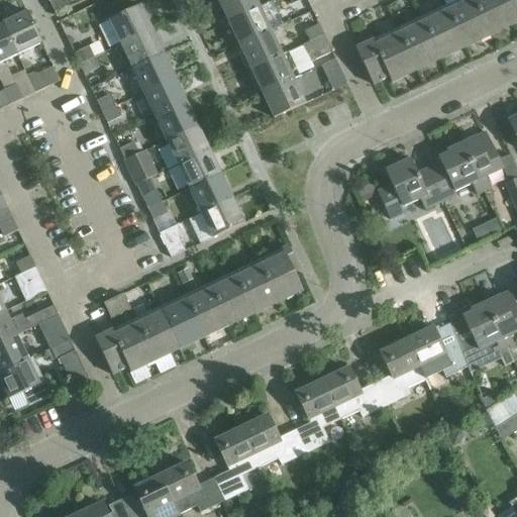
[(47,0),(49,2),(55,13),(69,6),(66,0),(47,0)]
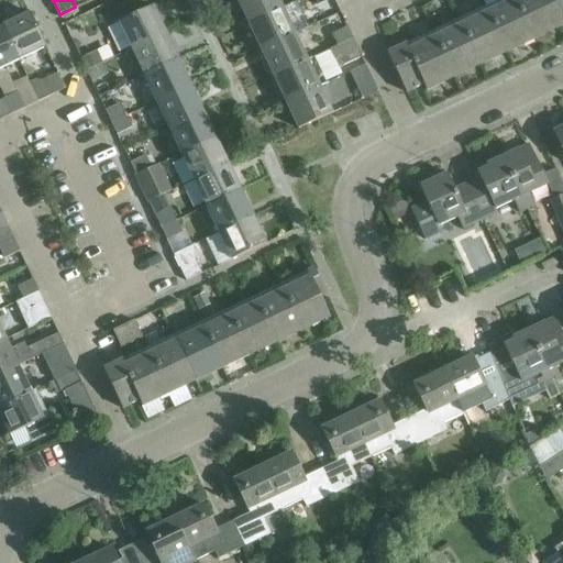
[(236,0),(247,23),(282,7),(278,0),(236,0)]
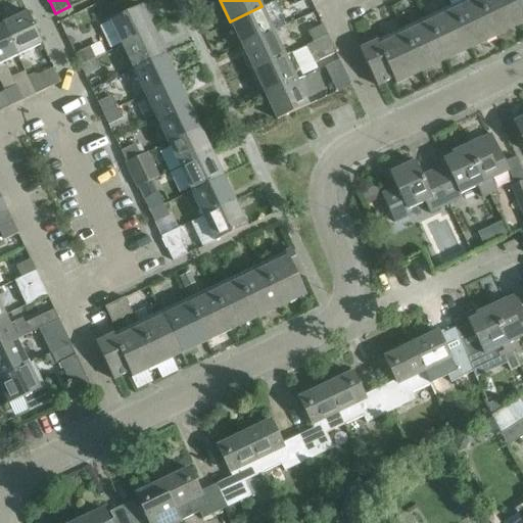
[(470,48),(494,37),(519,25),(522,22),(522,0),(474,0),(453,10),(427,22),(402,34),(379,45),(377,41),(359,49),(370,73),(377,86),(378,86),(393,79),(395,84),(421,72),(445,60),(470,48)]
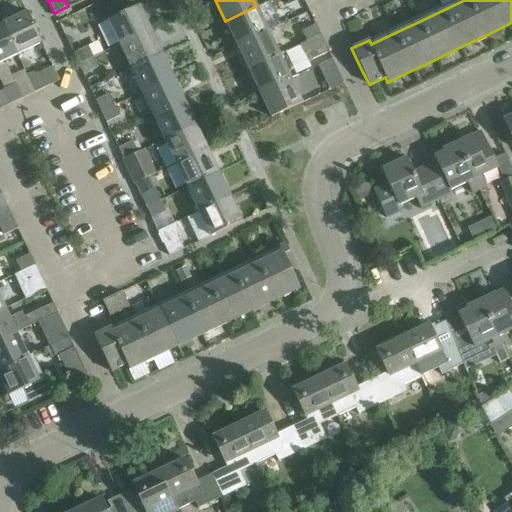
[(108,20),(97,25),(108,49),(119,44),(150,29),(139,5),(108,20)]
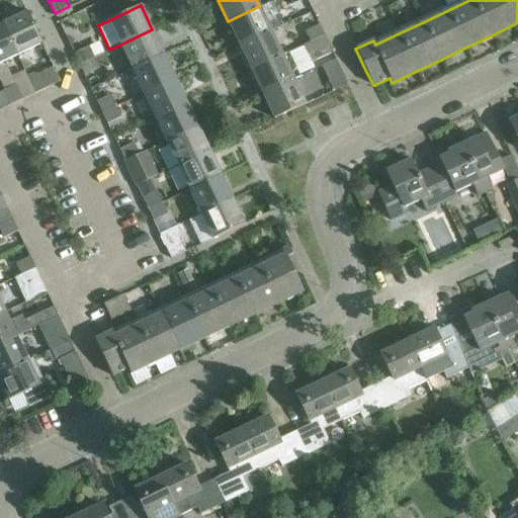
[(228,21),(240,46),(270,30),(259,6),(228,21)]
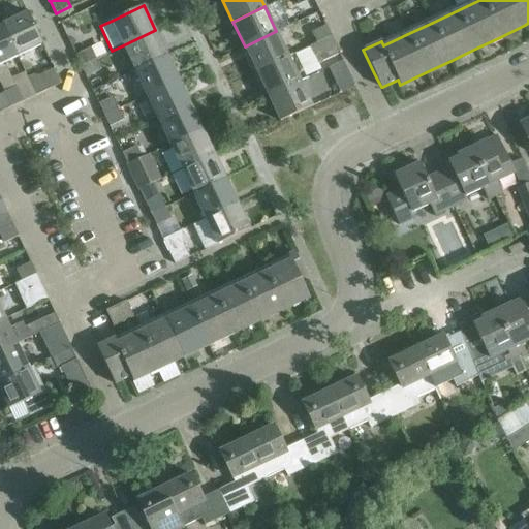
[(18,56),(42,43),(28,12),(2,24),(18,56)]
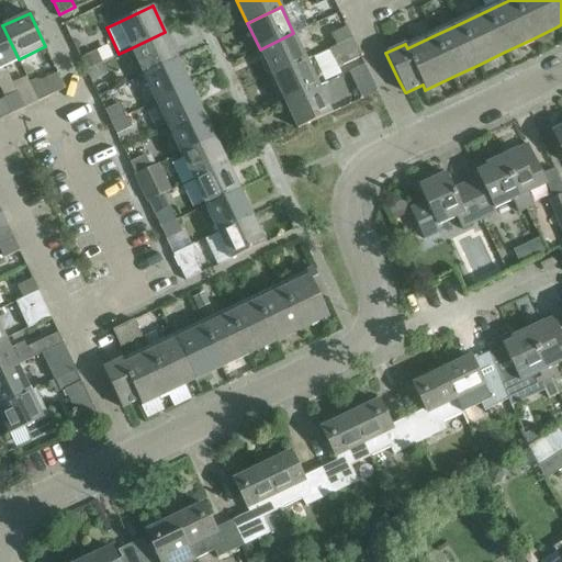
[(0,26),(0,67),(19,59),(2,25),(0,26)]
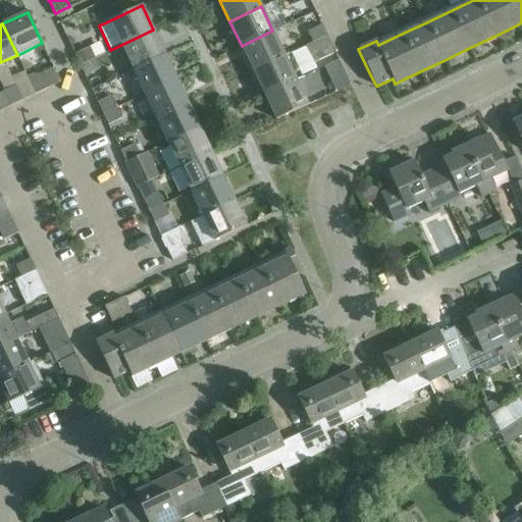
[(307,32),(312,42),(326,35),(322,24),(307,32)]
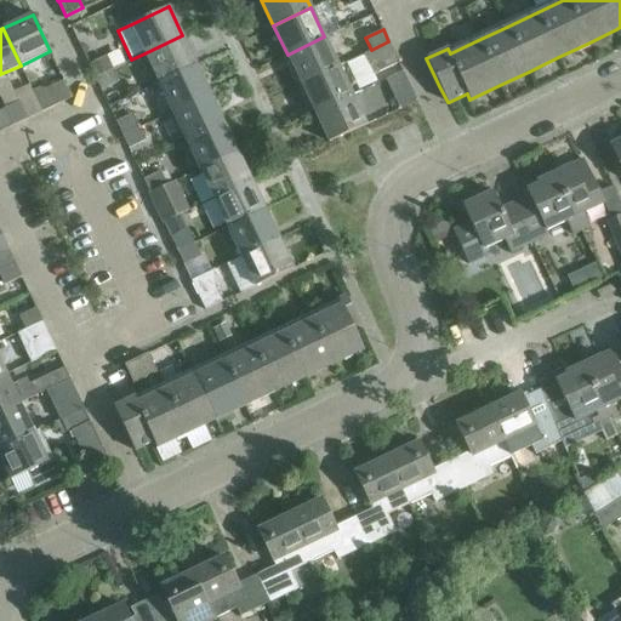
[(182,35),(144,53),(159,83),(195,64),(182,35)]
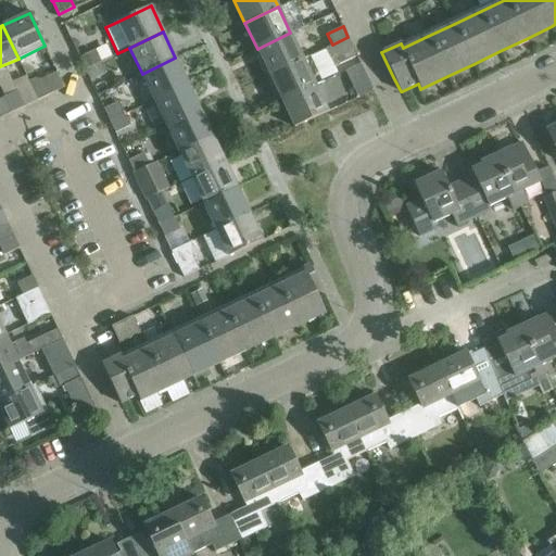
[(290,33),(257,49),(269,75),(303,59),(290,33)]
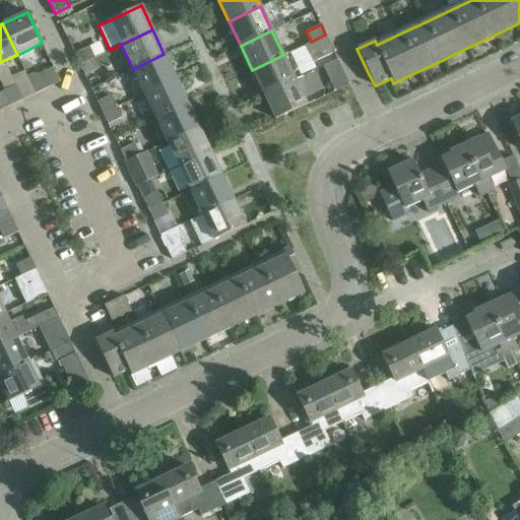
[(325,35),(311,42),(305,45),(313,62),(333,52),(325,35)]
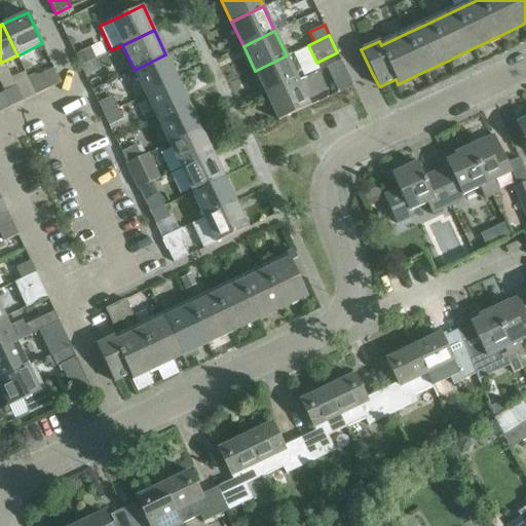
[(75,55),(80,66),(95,59),(89,48),(75,55)]
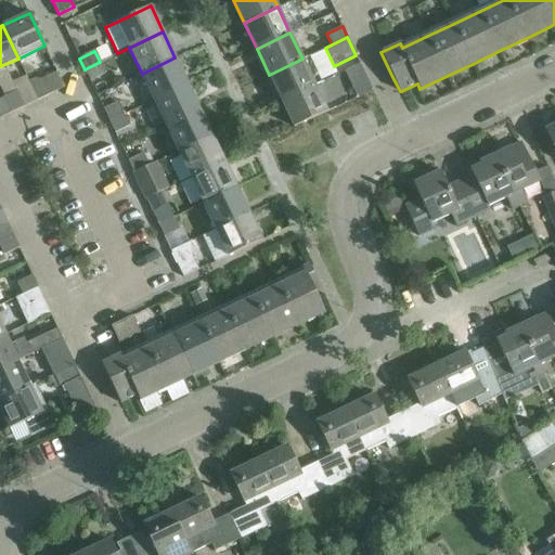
[(175,57),(142,74),(154,100),(188,84),(175,57)]
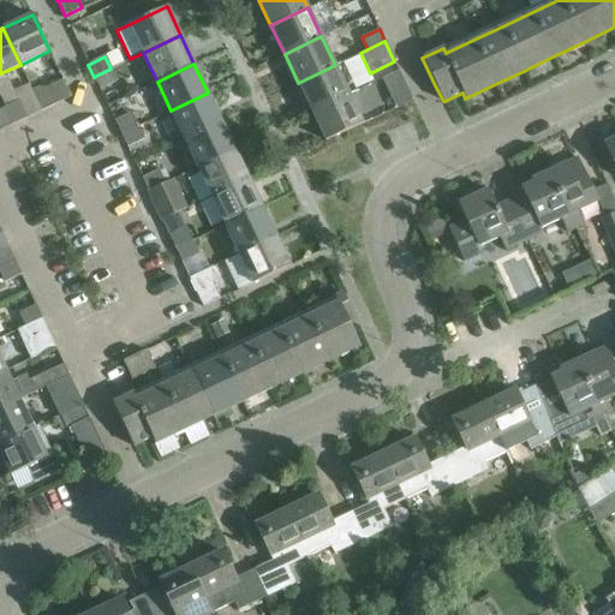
[(298,83),(311,111),(348,94),(335,65),(298,83)]
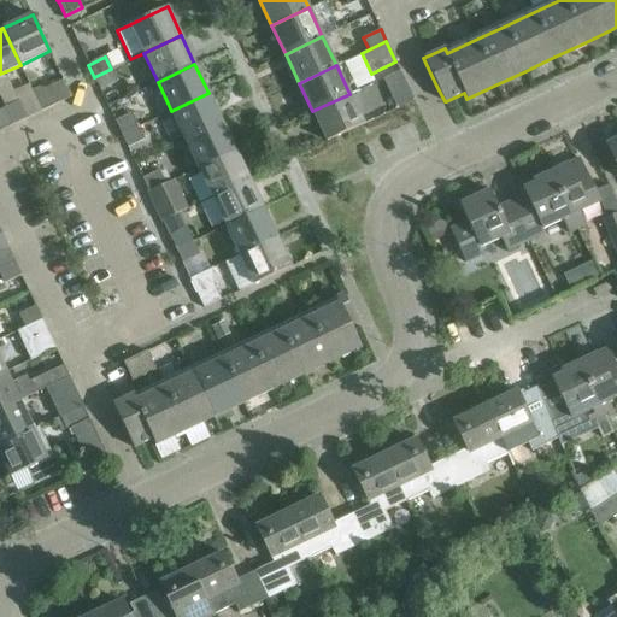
[(111,69),(94,77),(100,89),(117,81),(111,69)]
